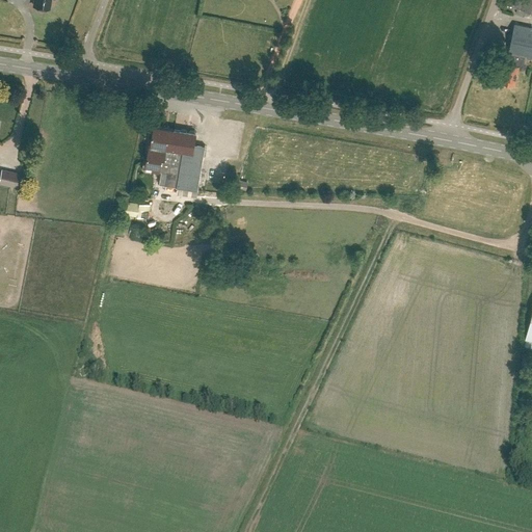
[(531,0),(524,0),(521,8),(531,11),(531,0)]
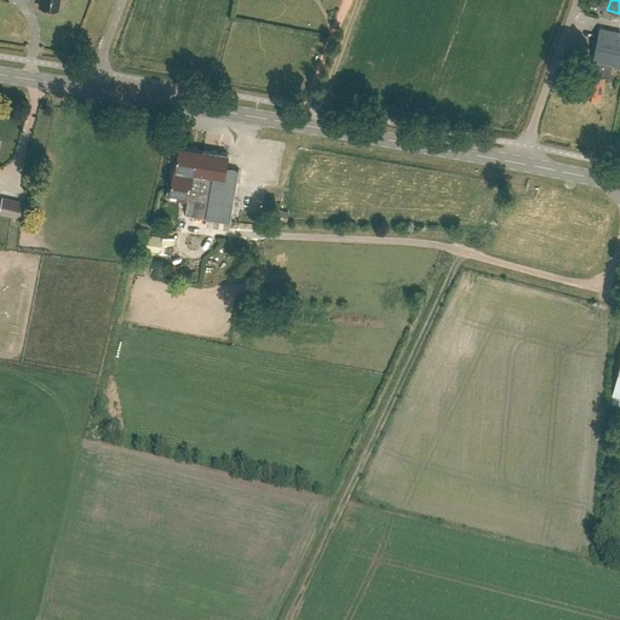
[(619,67),(619,30),(601,28),(593,61),(591,61),(589,73),(584,93),(601,97),(604,78),(610,79),(613,65),(619,67)]
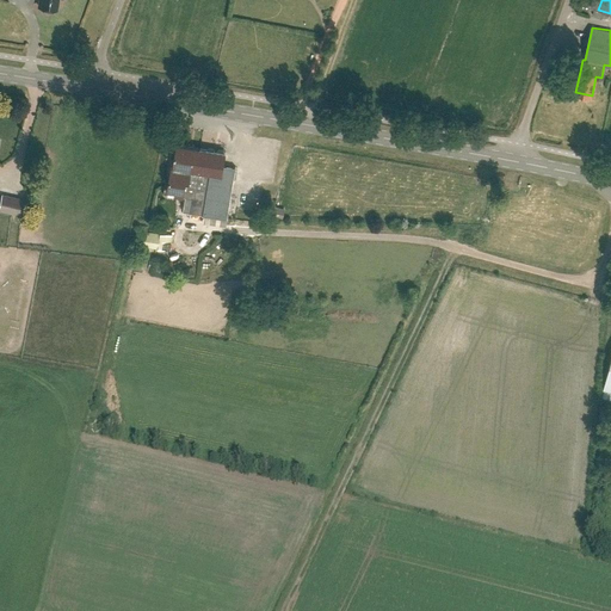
[(198,159),(201,148),(177,144),(173,165),(172,165),(168,189),(176,190),(176,193),(184,196),(186,179),(190,180),(193,158),(198,159)]
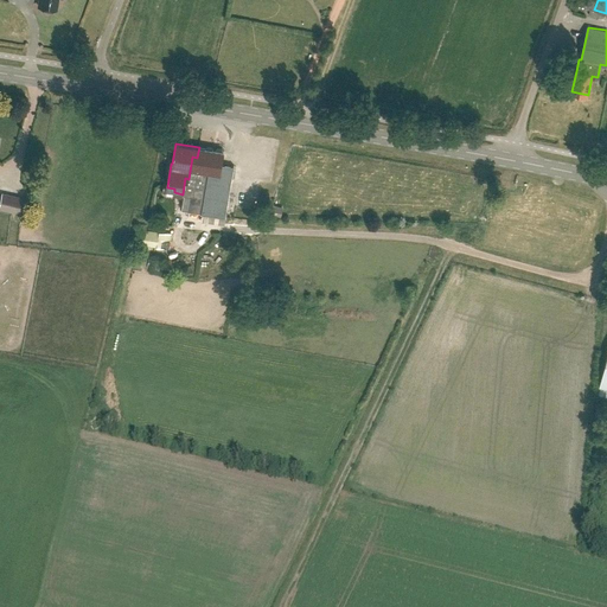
[(196,197),(193,211),(200,212),(227,217),(235,166),(222,164),(224,152),(199,147),(197,158),(192,157),(189,179),(185,178),(183,195),(181,195),(185,196),(196,197)]
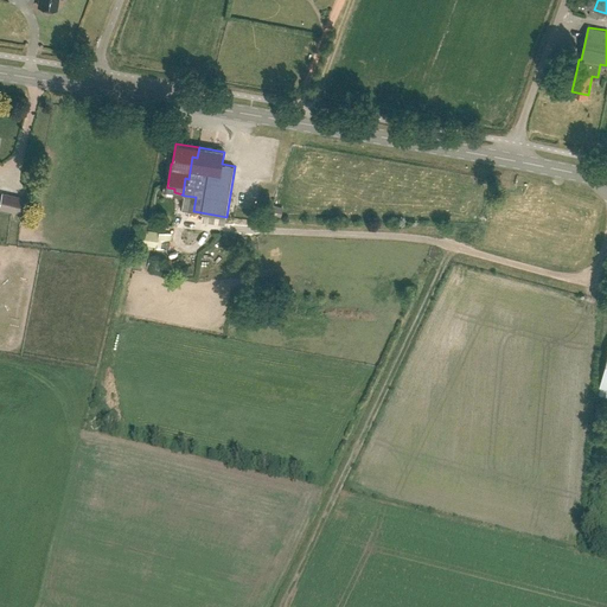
[(0,208),(26,215),(30,199),(1,193),(0,199),(0,208)]
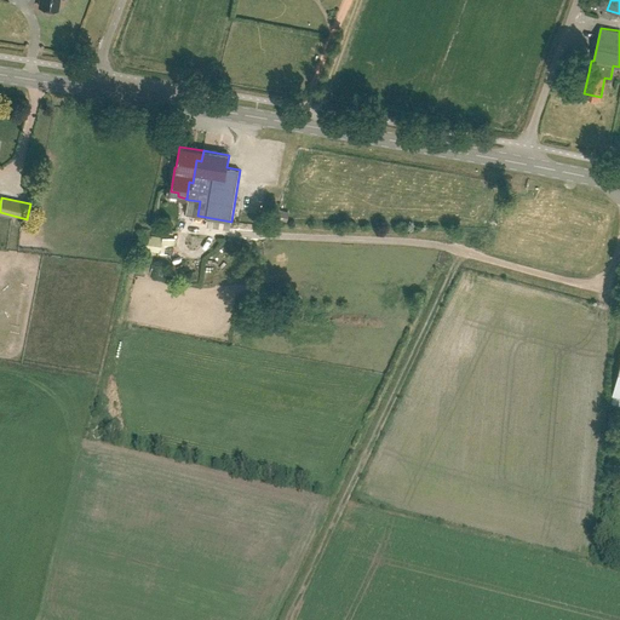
[(185,213),(197,216),(200,201),(189,200),(185,213)]
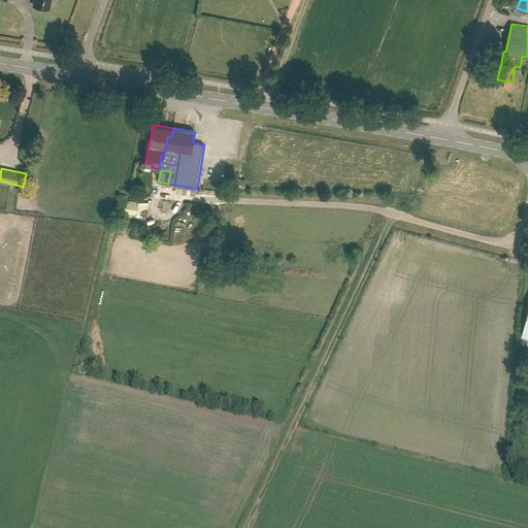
[(446,185),(444,175),(432,175),(433,185),(446,185)]
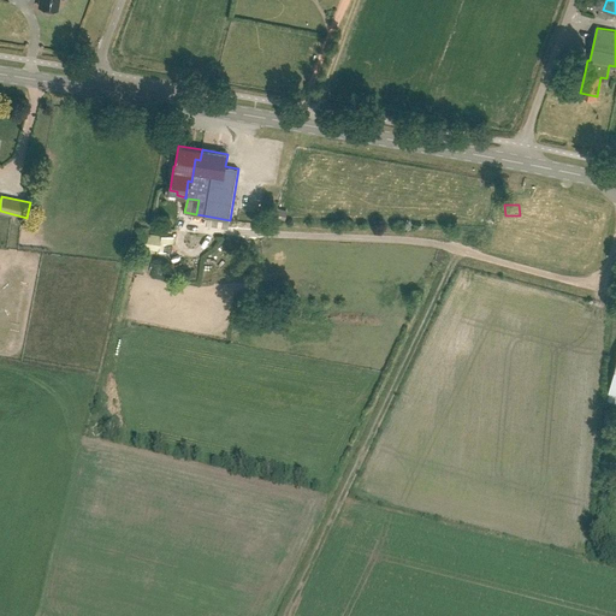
[(175,252),(176,237),(163,236),(138,232),(136,247),(160,250),(175,252)]
